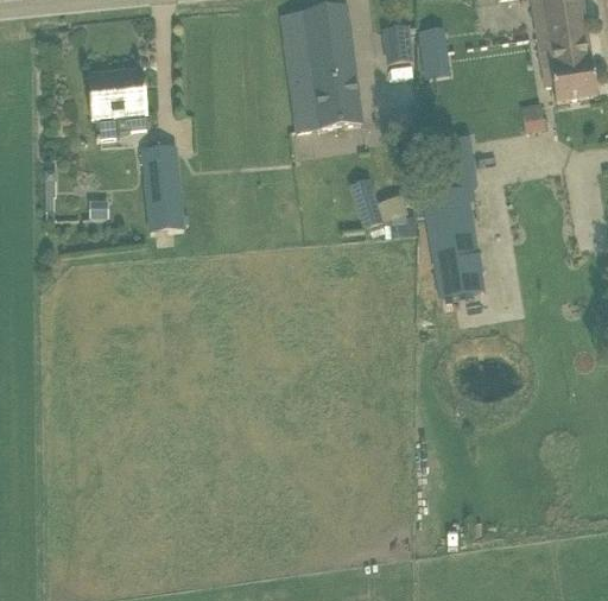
[(531,0),(533,12),(539,52),(550,51),(552,67),(551,67),(556,100),(597,93),(582,0),(531,0)]
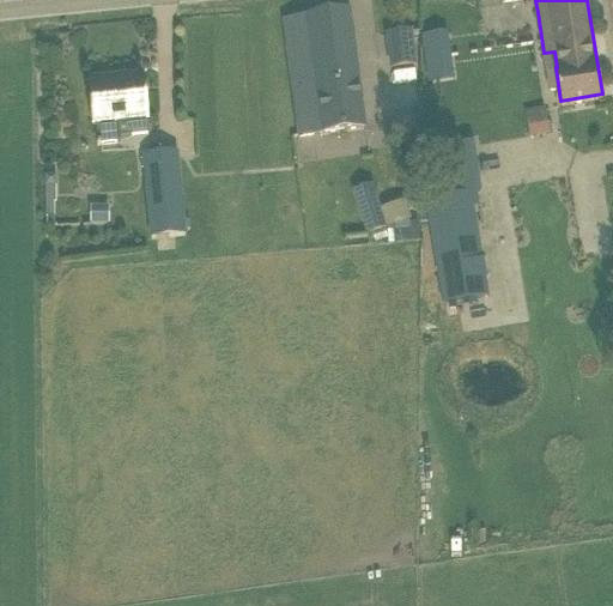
[(366,122),(350,6),(283,16),(299,132),(366,122)]
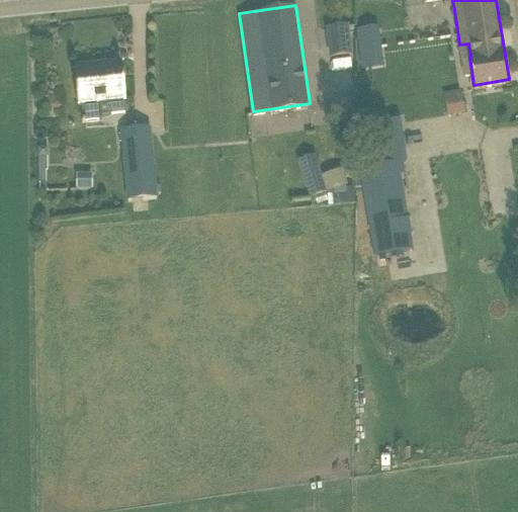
[(331,51),(351,48),(348,19),(328,21),(331,51)]
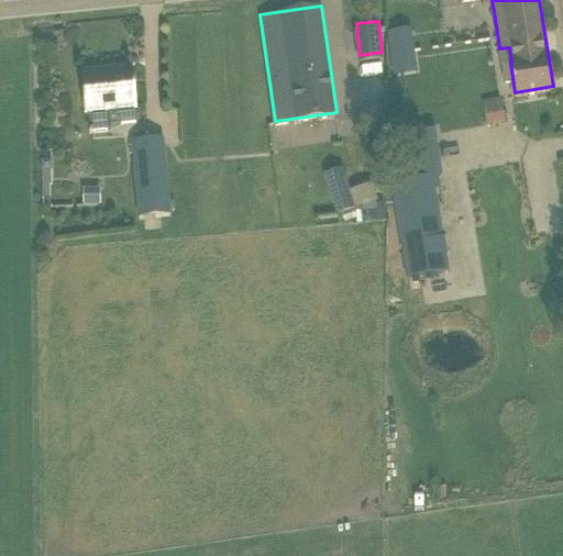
[(387,24),(390,68),(414,66),(411,23),(387,24)]
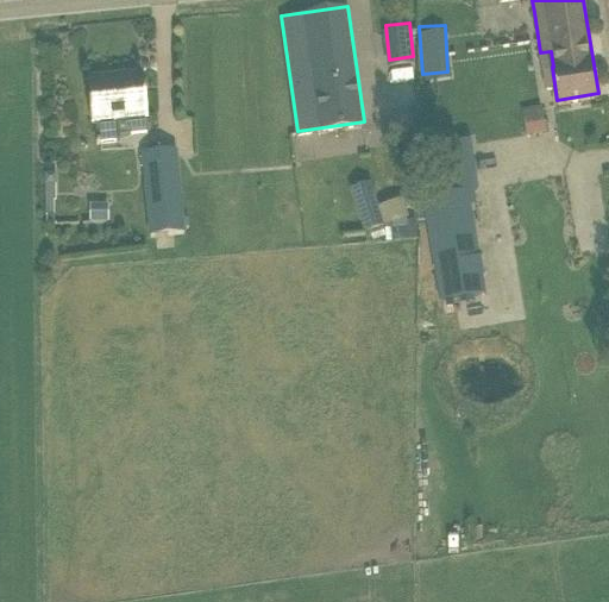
[(148,129),(146,114),(144,92),(146,91),(146,86),(143,86),(142,68),(89,74),(94,120),(129,117),(131,130),(148,129)]
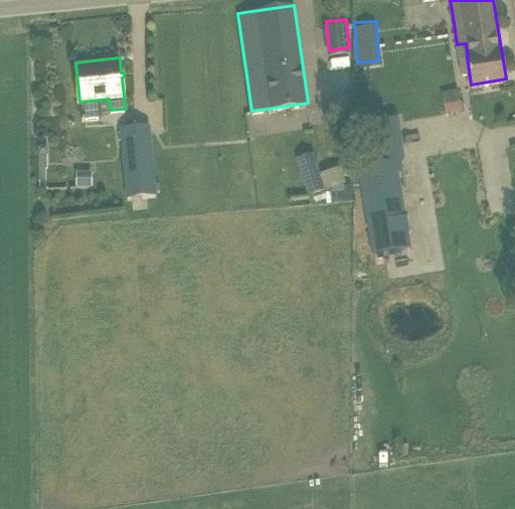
[(456,85),(441,88),(445,109),(460,106),(456,85)]
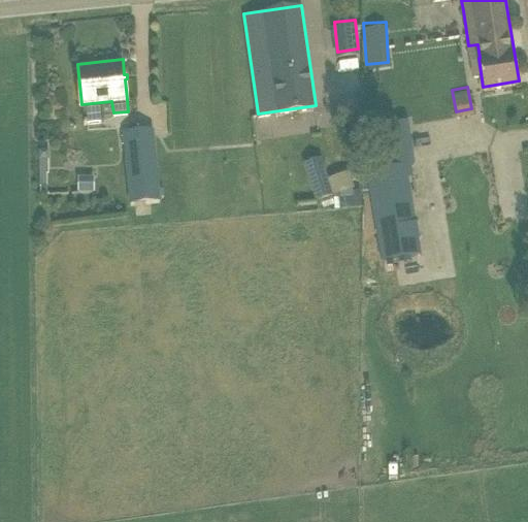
[(153,126),(124,128),(131,200),(160,197),(153,126)]
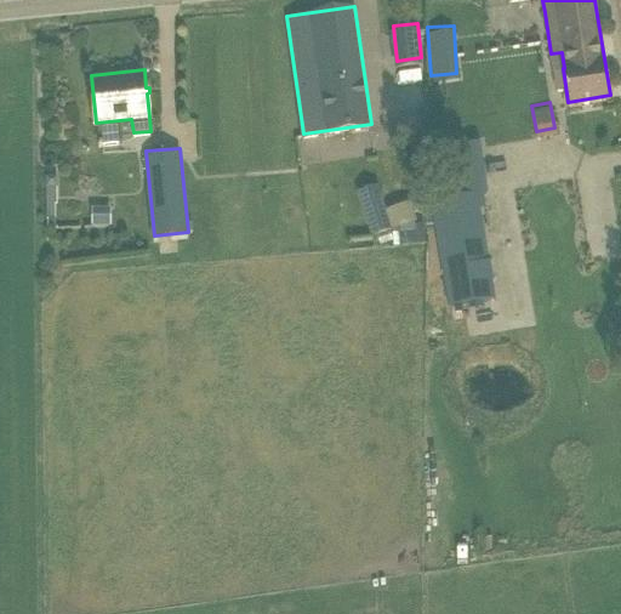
[(357,187),(360,198),(372,232),(393,225),(379,180),(357,187)]
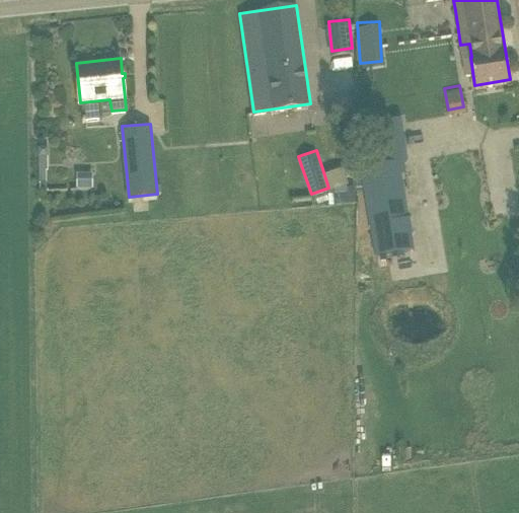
[(362,164),(376,250),(414,244),(398,159),(386,160),(362,164)]
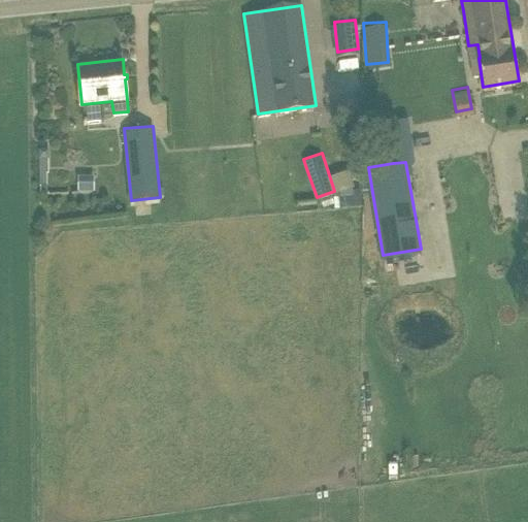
[(77,188),(93,188),(93,172),(77,172),(77,188)]
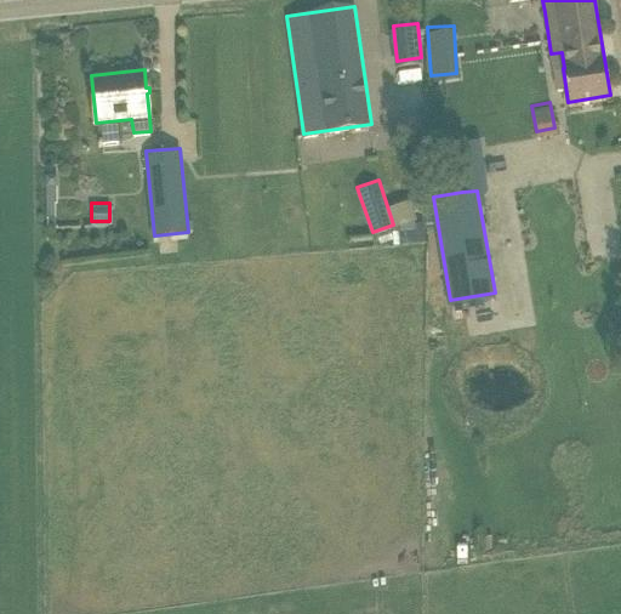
[(399,221),(402,239),(425,237),(423,219),(399,221)]
